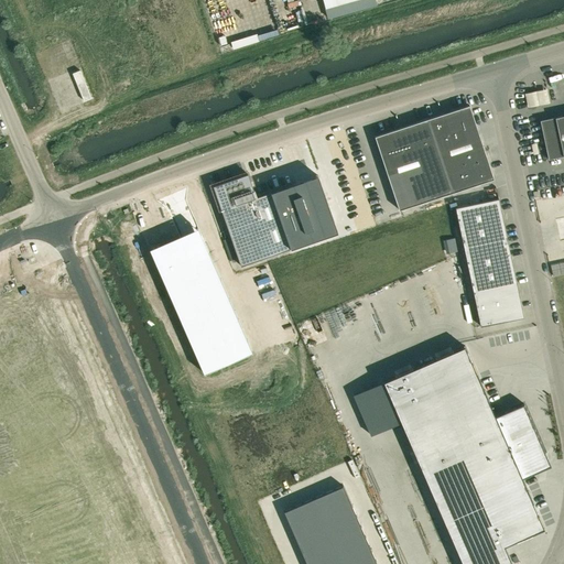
[(85,101),(91,98),(80,71),(73,74),(85,101)]
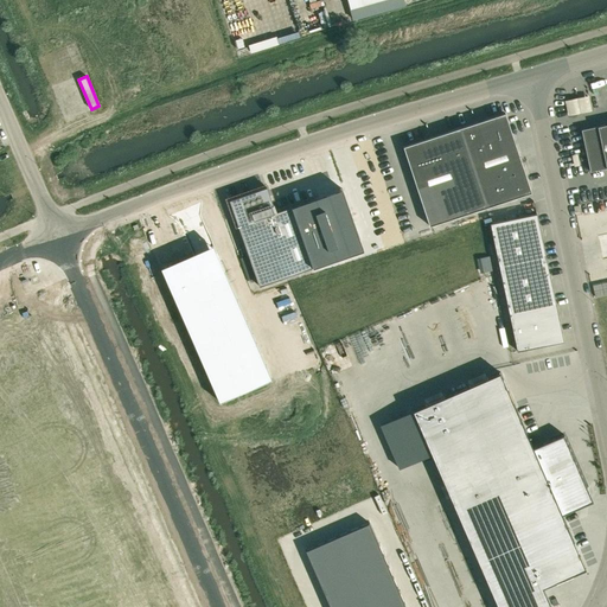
[(588,90),(566,95),(569,113),(592,108),(588,90)]
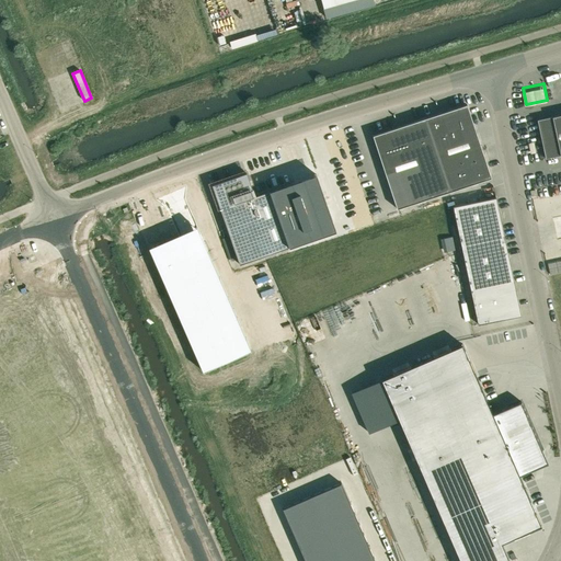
[(480,182),(491,178),(484,157),(481,149),(473,126),(474,126),(467,104),(425,118),(415,122),(414,122),(373,136),(376,147),(397,209),(480,182)]
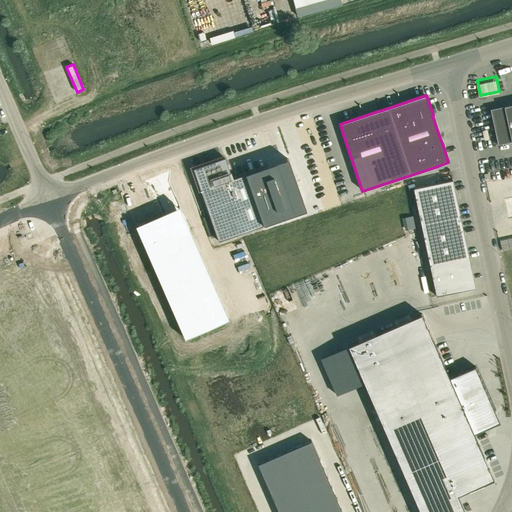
[(507,120),(493,123),(498,145),(511,141),(511,104),(504,107),(507,120)]
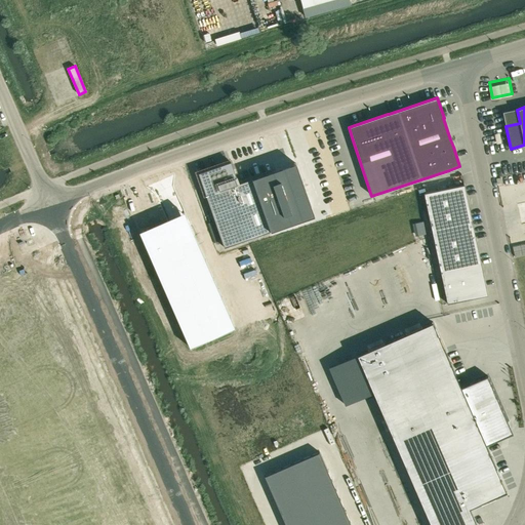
[(198,173),(224,247),(271,232),(252,178),(238,184),(231,162),(198,173)]
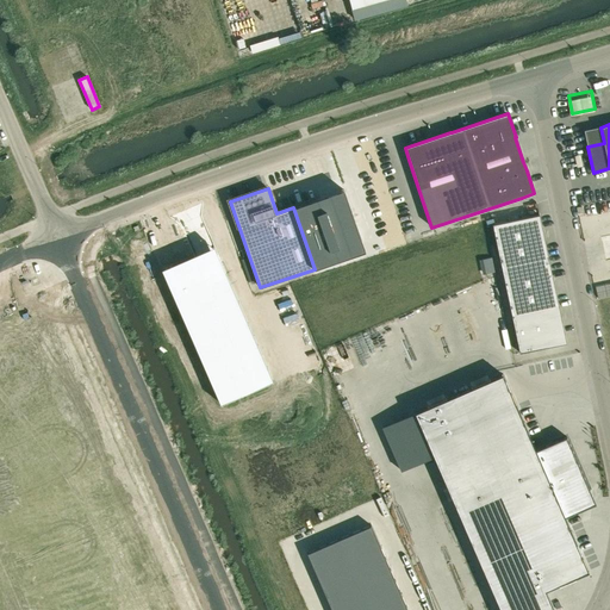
[(567,343),(539,215),(492,225),(521,353),(567,343)]
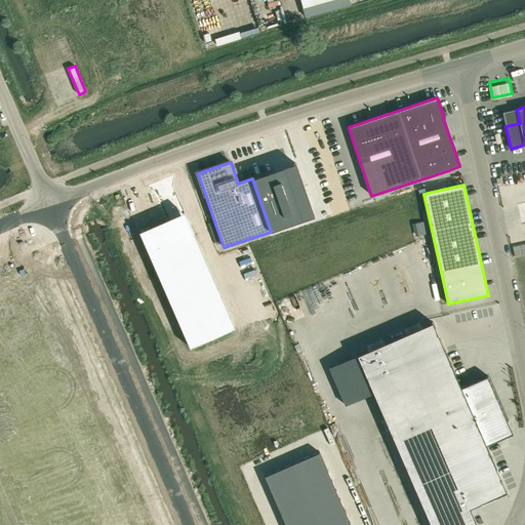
[(185,211),(139,231),(190,347),(235,327),(185,211)]
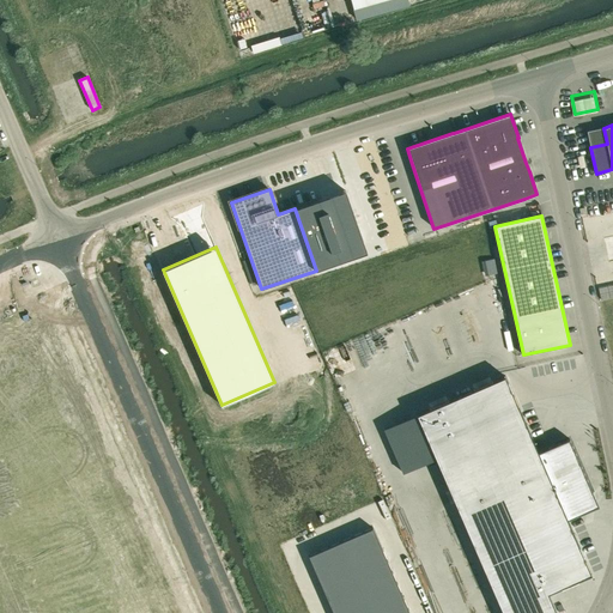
[(505,376),(417,414),(502,612),(556,612),(548,594),(592,575),(568,520),(587,511),(594,508),(593,493),(569,438),(539,453),(505,376)]
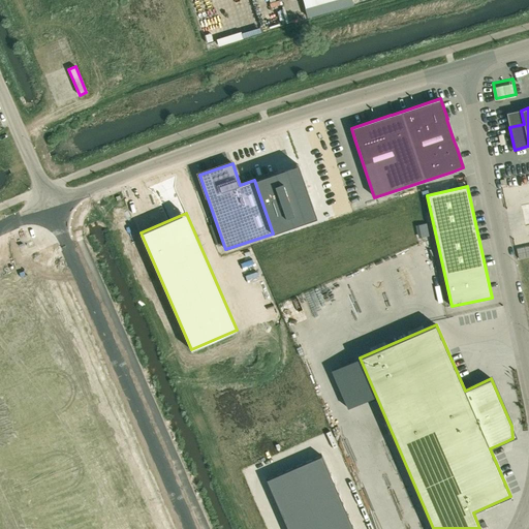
[(353,528),(321,456),(267,479),(287,528),(353,528)]
